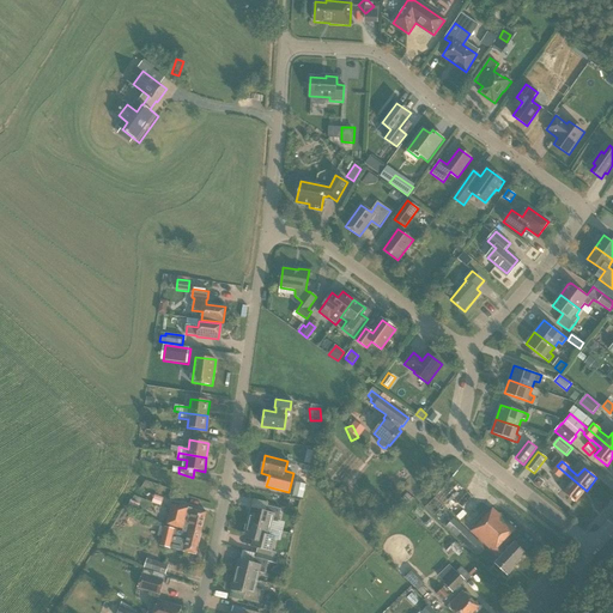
[(557,466),(552,472),(559,478),(560,478),(570,485),(563,492),(576,503),(587,491),(557,466)]
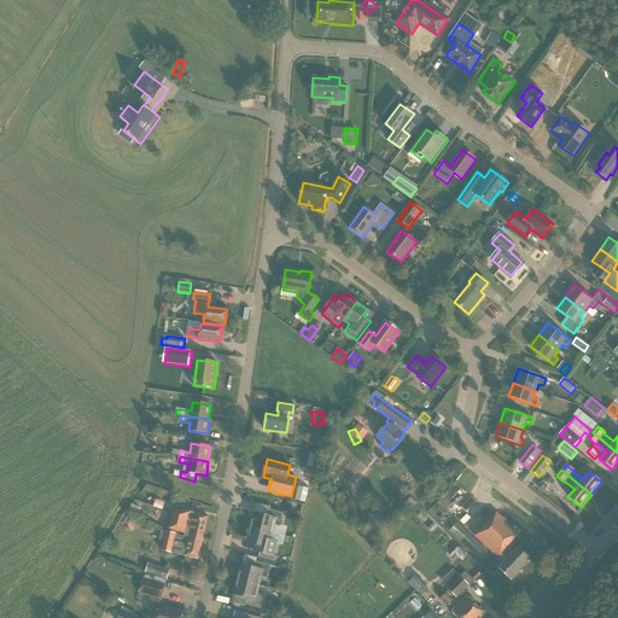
[(538,484),(534,490),(541,494),(544,488),(538,484)]
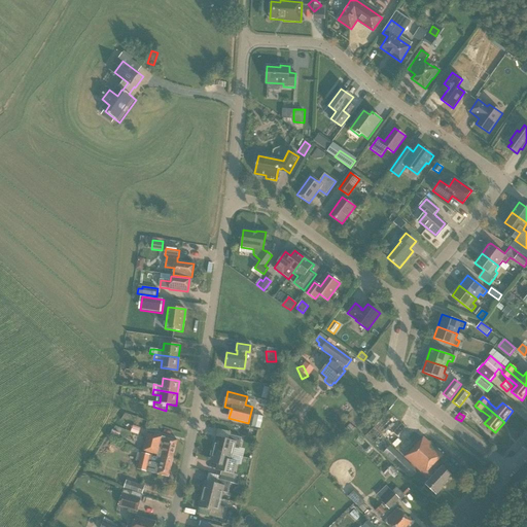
[(393,416),(378,432),(390,444),(405,429),(407,427),(397,419),(393,416)]
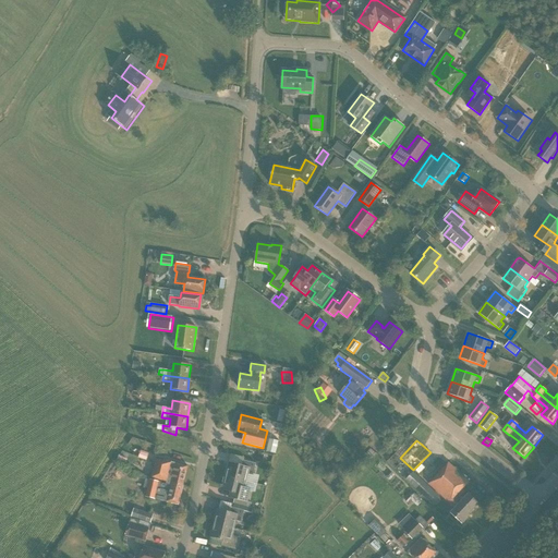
[(267,443),(265,456),(275,457),(277,444),(267,443)]
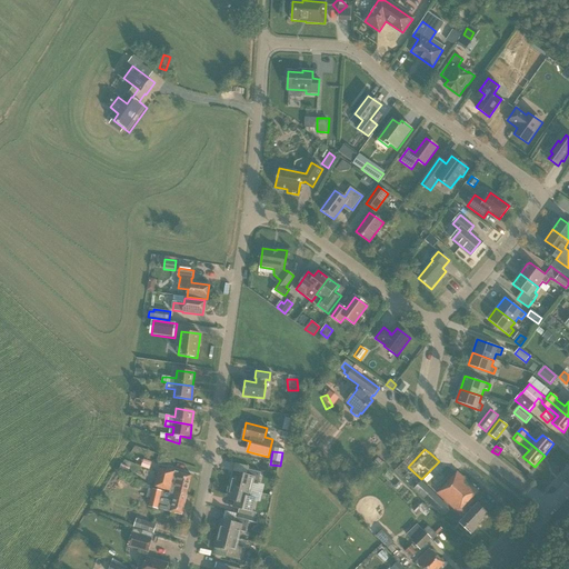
[(379,458),(372,465),(377,468),(382,461),(379,458)]
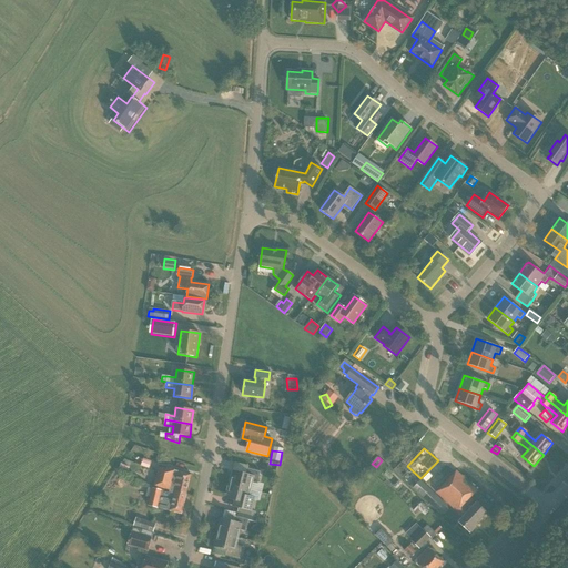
[(140,475),(146,477),(149,470),(143,467),(140,475)]
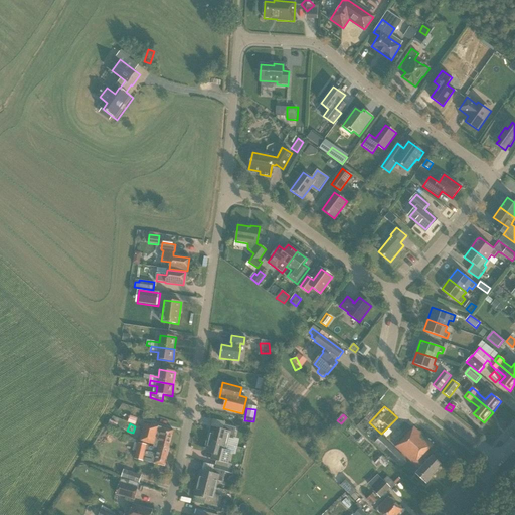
[(158,427),(144,423),(140,442),(150,444),(151,442),(155,443),(158,427)]
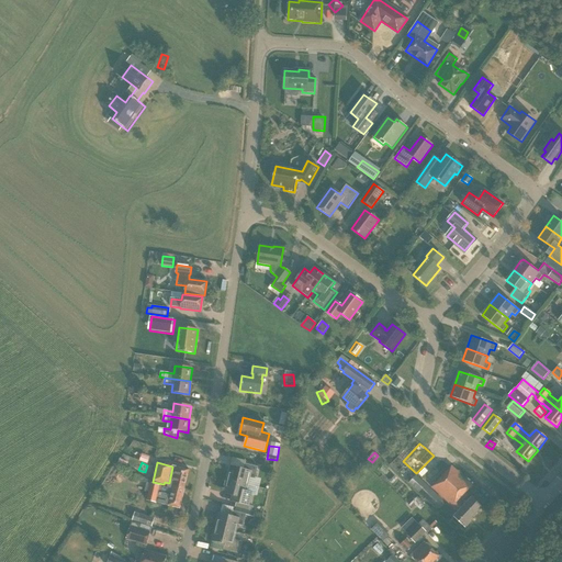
[(248,485),(249,478),(255,480),(258,468),(245,464),(244,470),(231,467),(227,481),(248,485)]
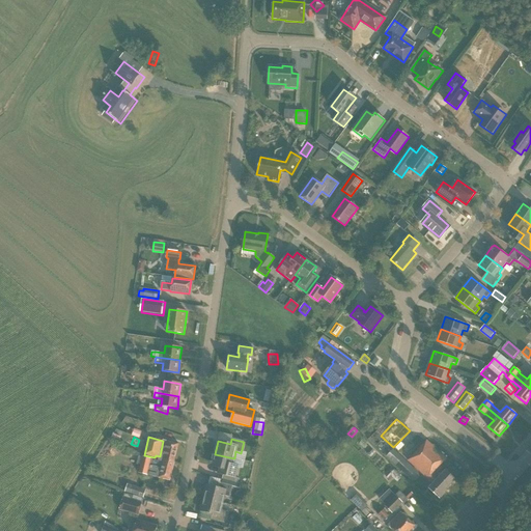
[(381,446),(373,440),(371,443),(375,447),(386,457),(408,478),(416,470),(385,442),(381,446)]
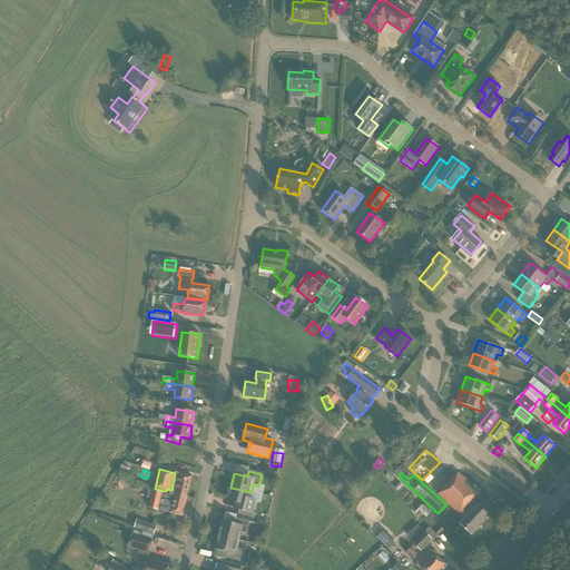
[(175,473),(172,490),(170,491),(187,495),(192,477),(175,473)]
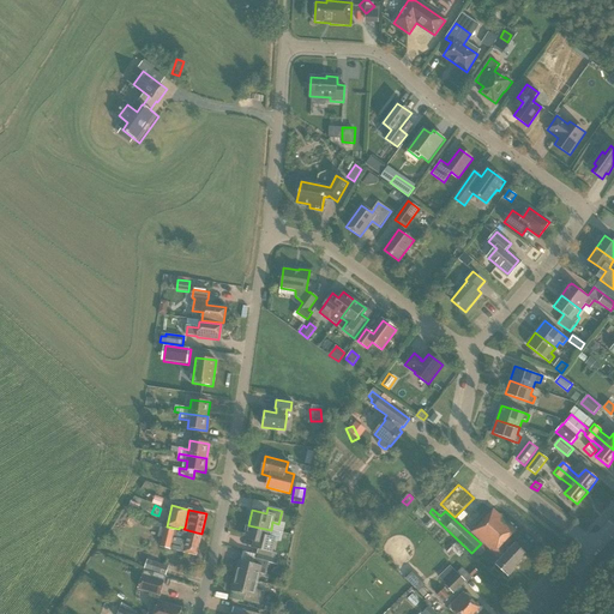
[(517,566),(527,554),(516,543),(516,545),(510,539),(517,530),(493,510),(471,533),(501,560),(505,555),(516,565),(517,566)]
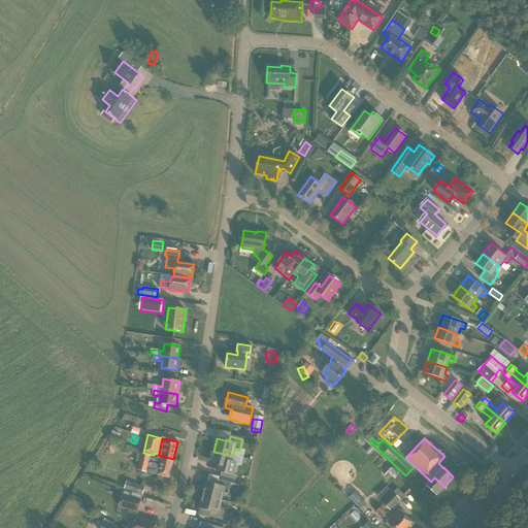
[(122,452),(129,454),(131,447),(124,444),(122,452)]
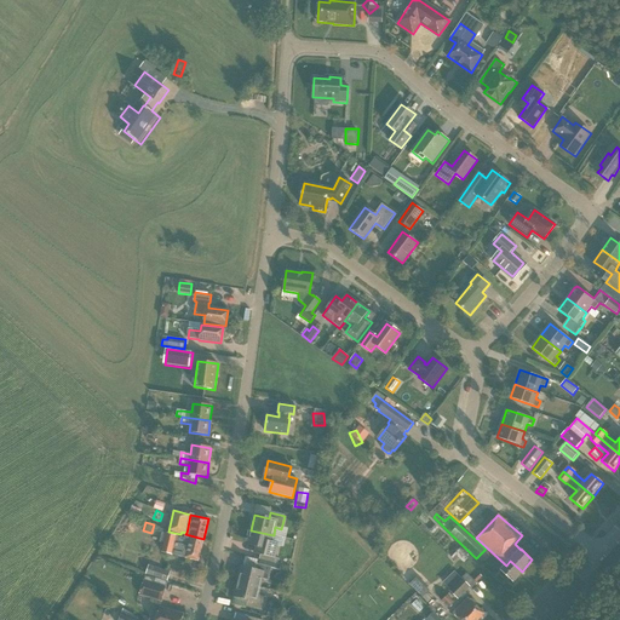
[(277,545),(271,544),(274,535),(251,530),(247,545),(262,549),(259,555),(274,558),(277,545)]
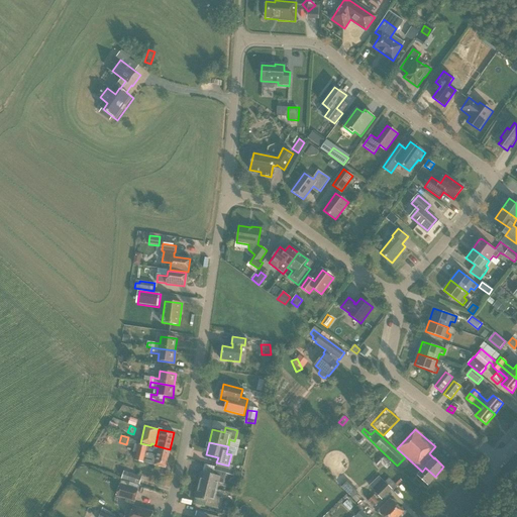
[(170,449),(154,445),(154,448),(139,444),(135,460),(166,468),(170,449)]
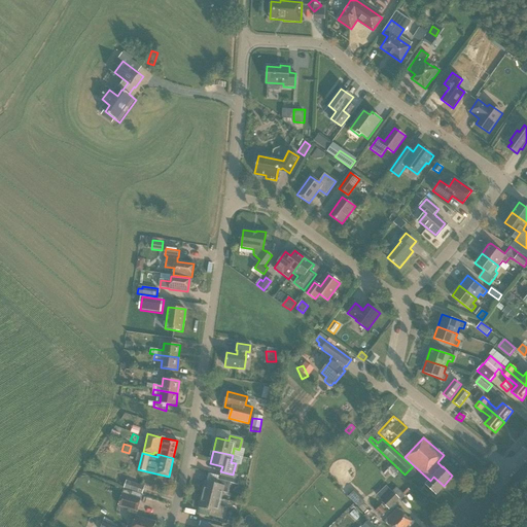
[(388,473),(393,478),(397,473),(390,466),(384,473),(386,476),(388,473)]
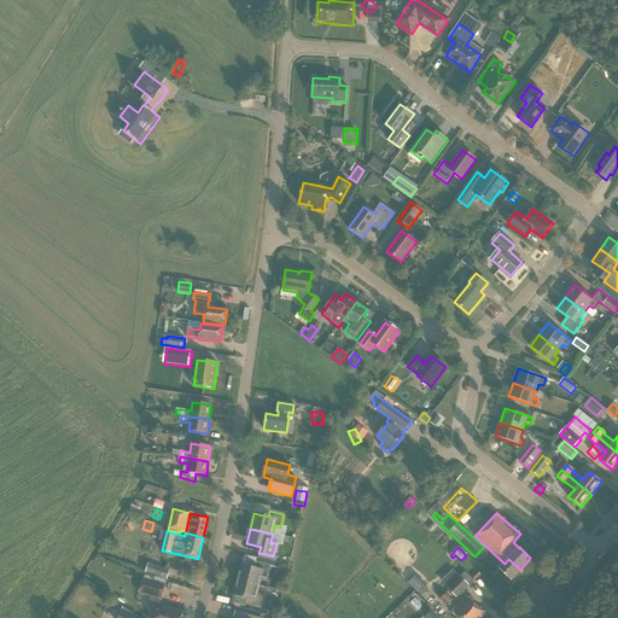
[(512,581),(519,573),(517,571),(519,569),(508,559),(505,564),(499,569),(512,581)]
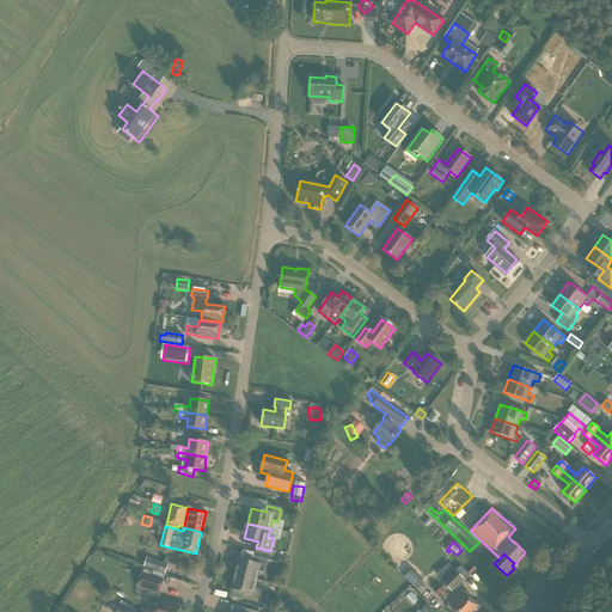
[(252,563),(239,560),(236,574),(257,580),(259,571),(265,574),(268,561),(254,557),(252,563)]
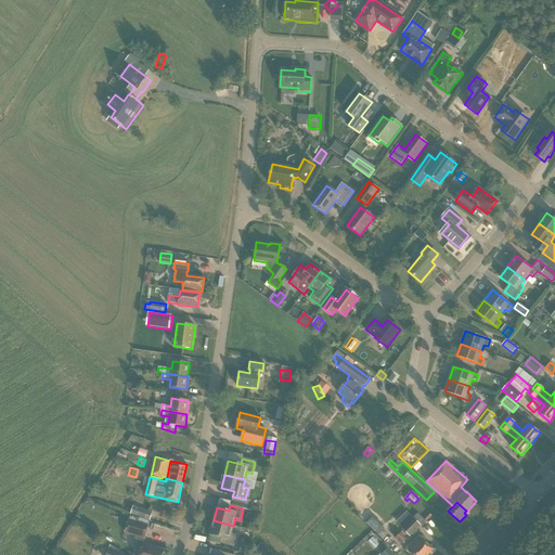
[(134,515),(150,519),(152,512),(138,507),(134,515)]
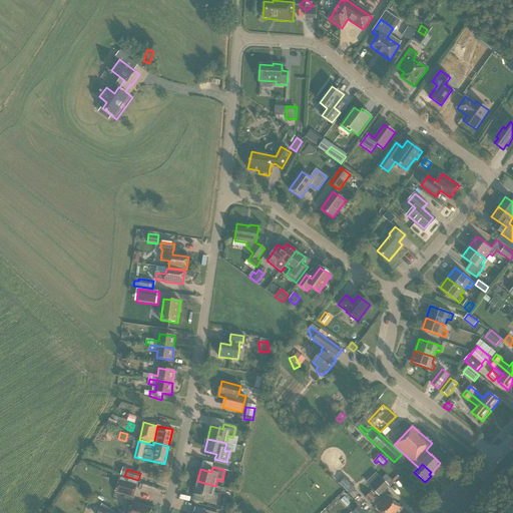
[(376,498),(378,496),(379,496),(389,486),(382,479),(371,489),(373,490),(366,498),(371,504),(376,499),(376,498)]
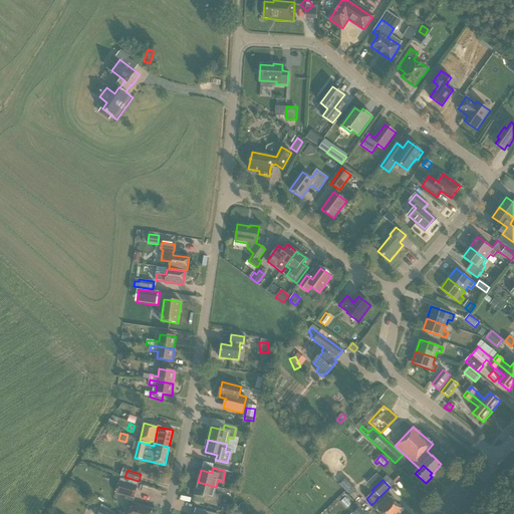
[(119,482),(116,493),(135,499),(138,487),(119,482)]
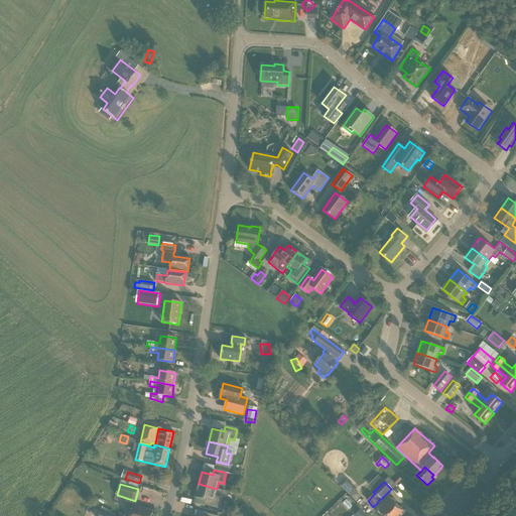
[(199,484),(196,497),(207,500),(206,505),(218,508),(221,497),(215,496),(217,489),(199,484)]
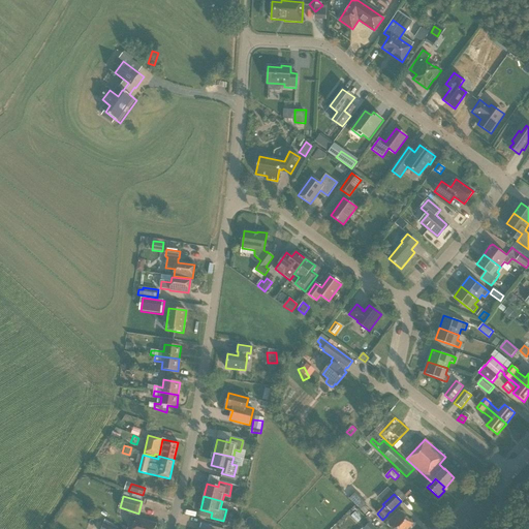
[(400,510),(386,524),(392,528),(408,528),(413,524),(400,510)]
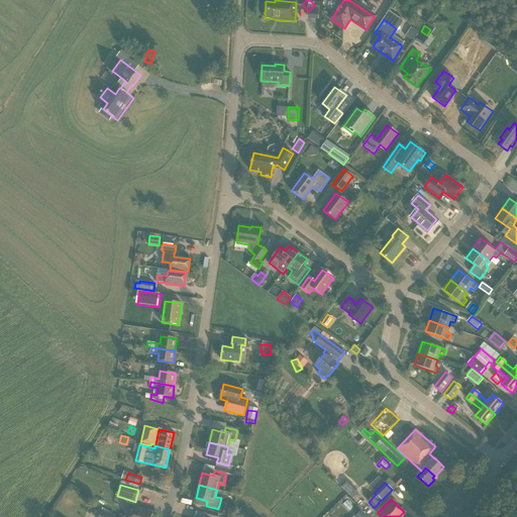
[(343,502),(338,507),(346,514),(350,509),(343,502)]
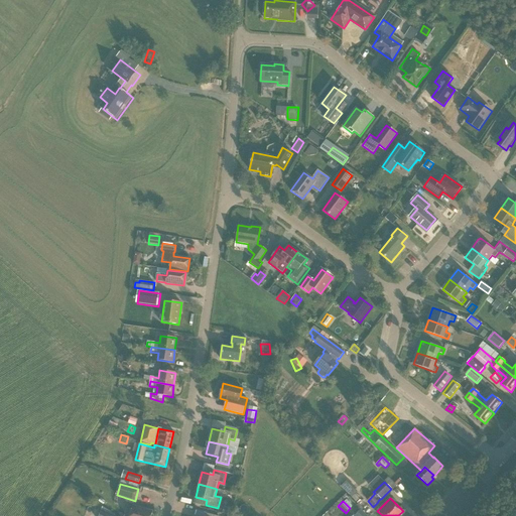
[(133,506),(130,515),(151,515),(153,512),(133,506)]
